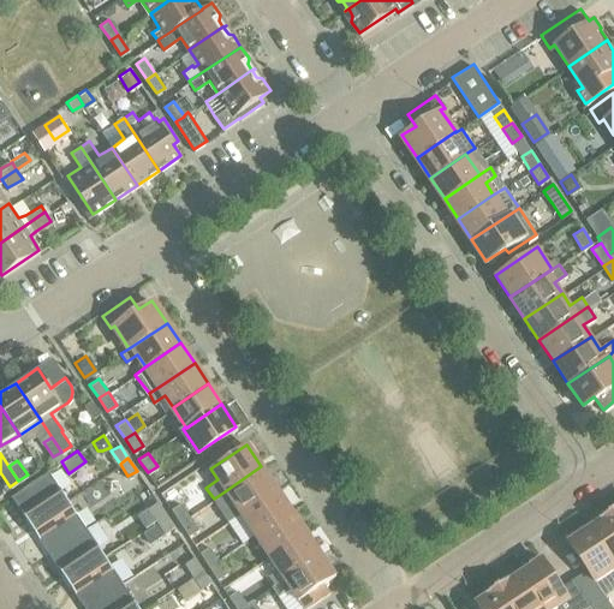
[(225,491),(214,499),(219,507),(228,520),(239,513),(276,488),(261,466),(225,491)]
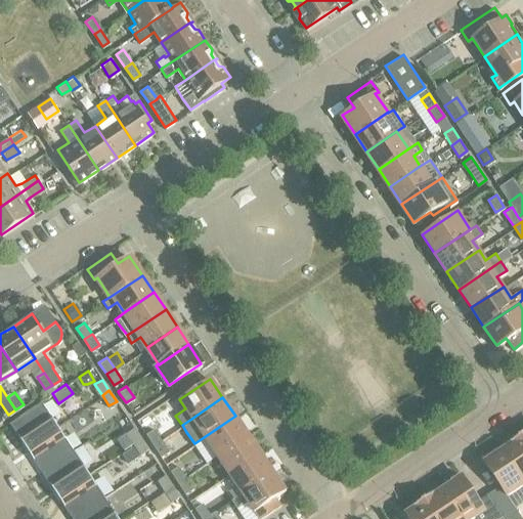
[(9,422),(27,449),(59,429),(41,401),(9,422)]
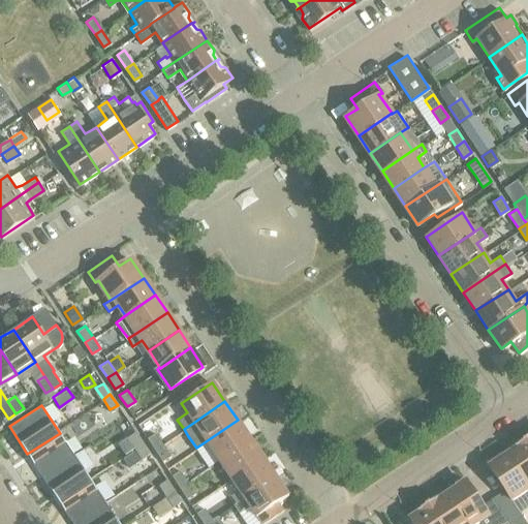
[(206,441),(218,460),(249,438),(238,420),(206,441)]
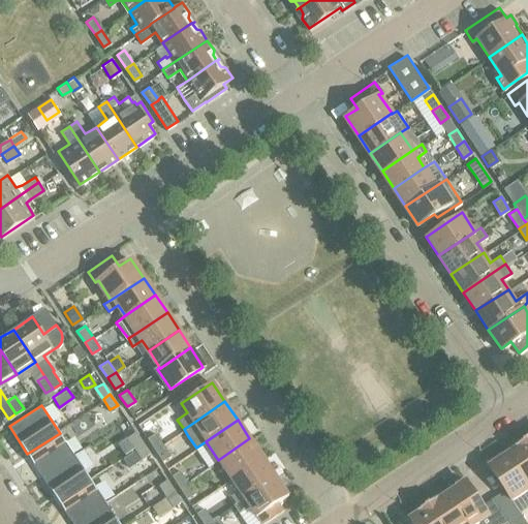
[(127,435),(134,447),(142,441),(134,431),(127,435)]
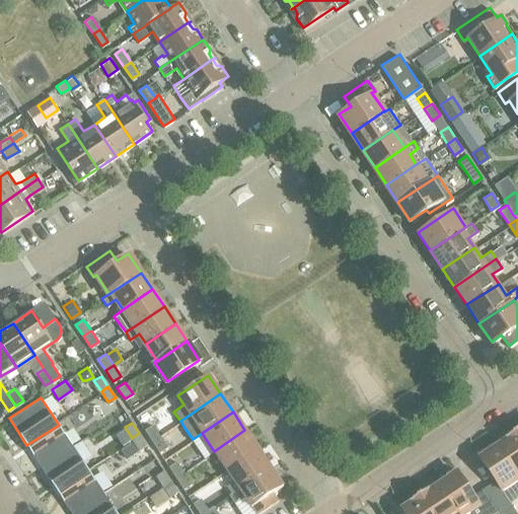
[(152,423),(144,429),(151,440),(159,434),(152,423)]
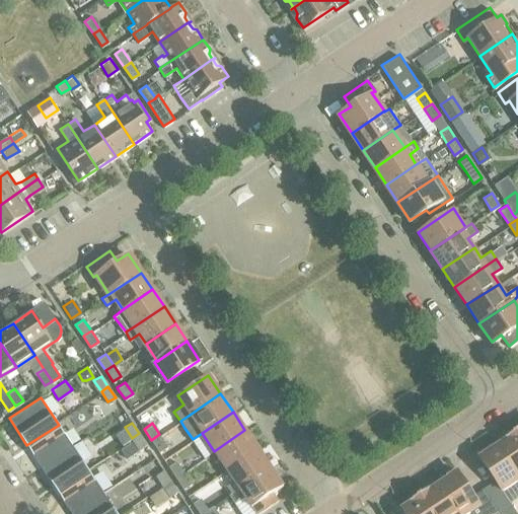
[(26,445),(42,467),(75,449),(59,425),(26,445)]
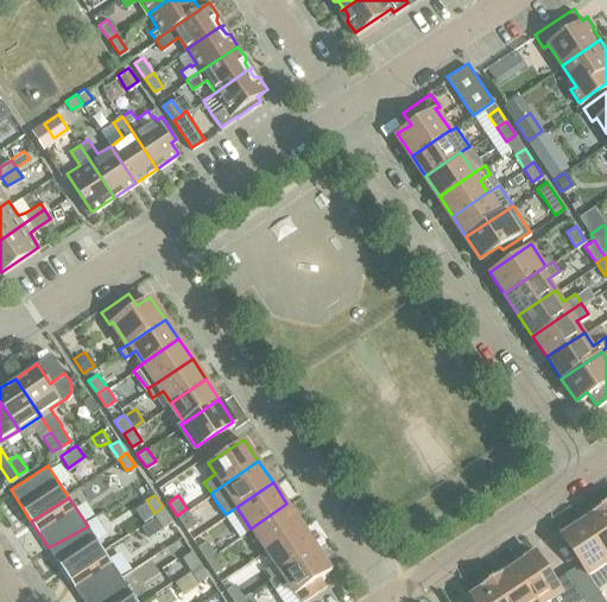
[(251,528),(265,549),(301,525),(286,504),(251,528)]
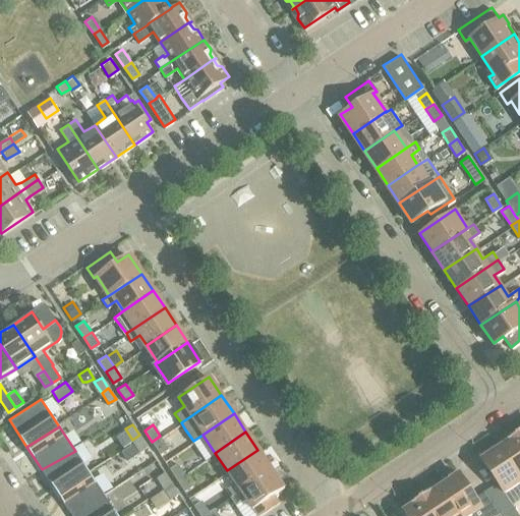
[(507,439),(499,444),(519,475),(519,436),(517,432),(507,438),(507,439)]
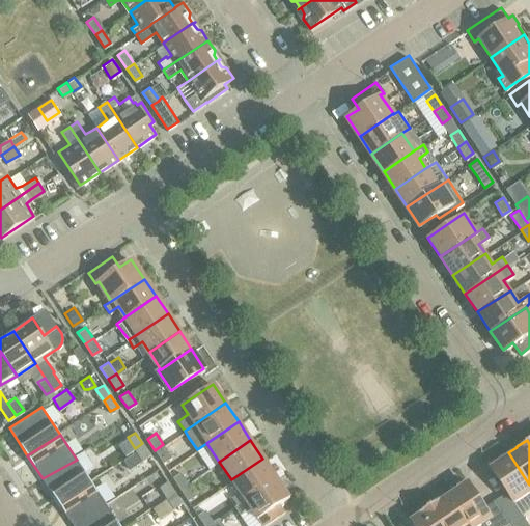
[(142,443),(135,448),(142,460),(149,454),(142,443)]
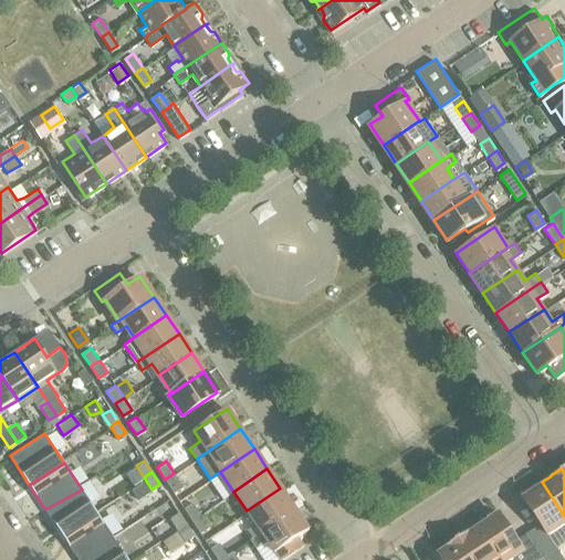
[(165,479),(173,492),(181,486),(174,473),(165,479)]
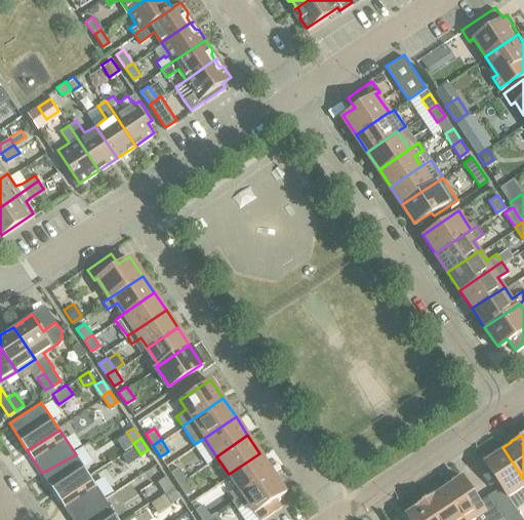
[(132,446),(122,453),(128,462),(138,455),(132,446)]
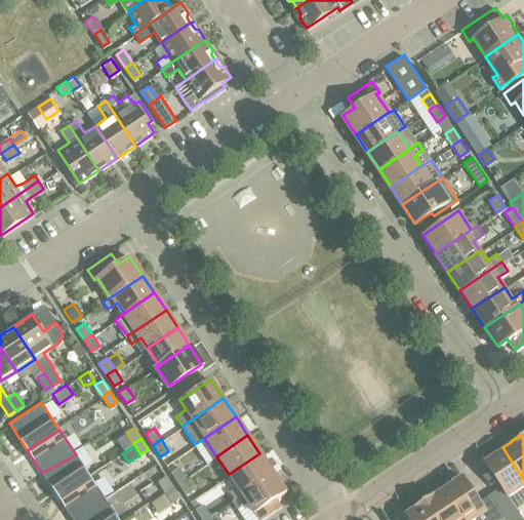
[(500,485),(489,492),(504,515),(516,508),(507,495),(523,483),(523,479),(502,447),(492,454),(494,457),(486,463),(500,485)]
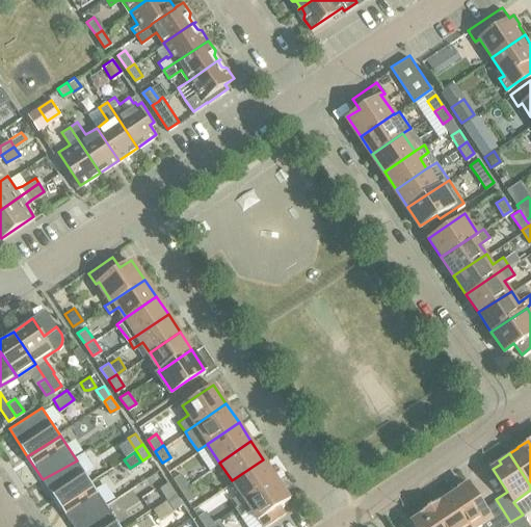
[(263,459),(232,480),(239,492),(232,497),(237,504),(244,499),(275,478),(263,459)]
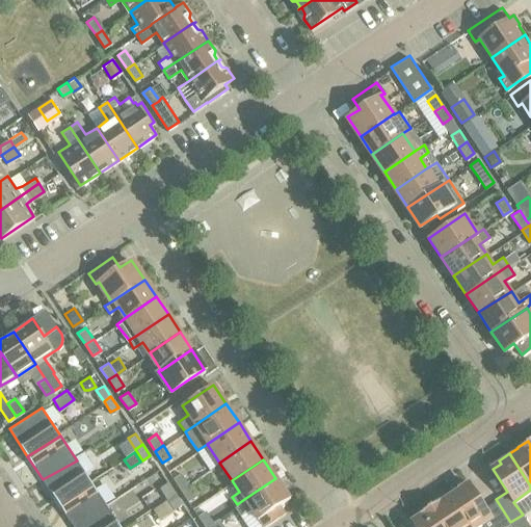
[(43,479),(58,503),(94,484),(77,460),(43,479)]
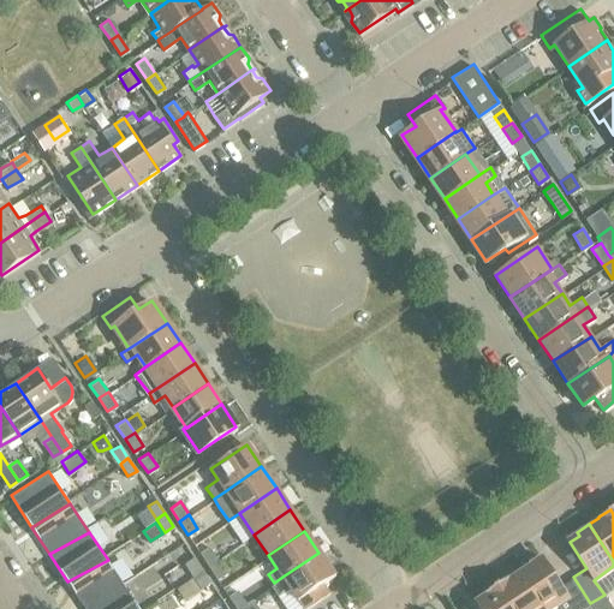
[(200,551),(208,565),(218,559),(209,545),(200,551)]
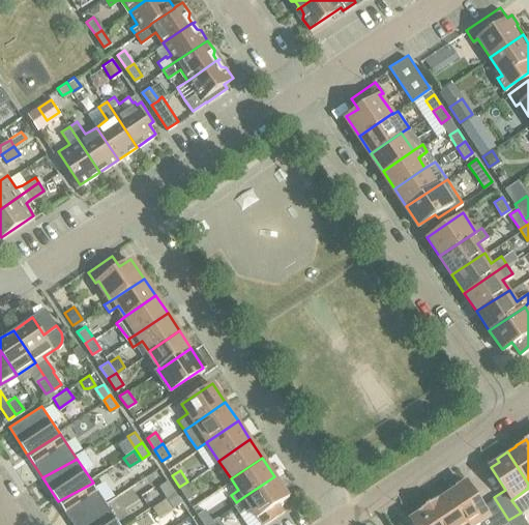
[(236,502),(233,504),(239,512),(248,505),(256,517),(257,517),(261,524),(273,516),(285,508),(280,501),(288,496),(274,476),(243,497),(236,502)]
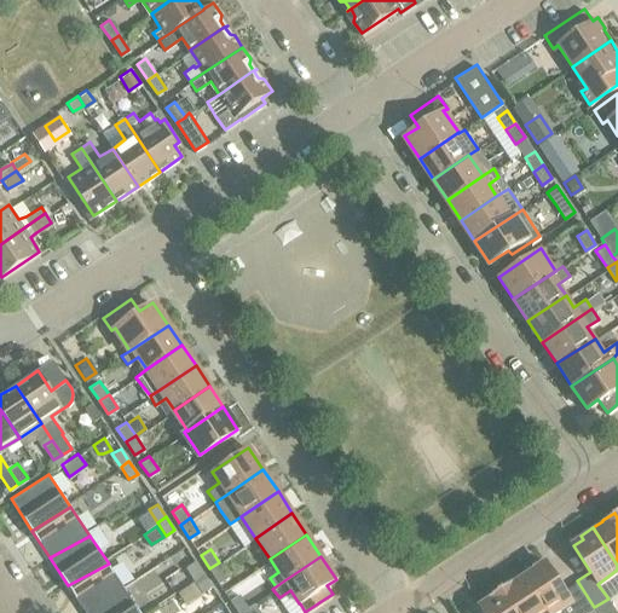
[(185,566),(194,578),(202,571),(195,560),(185,566)]
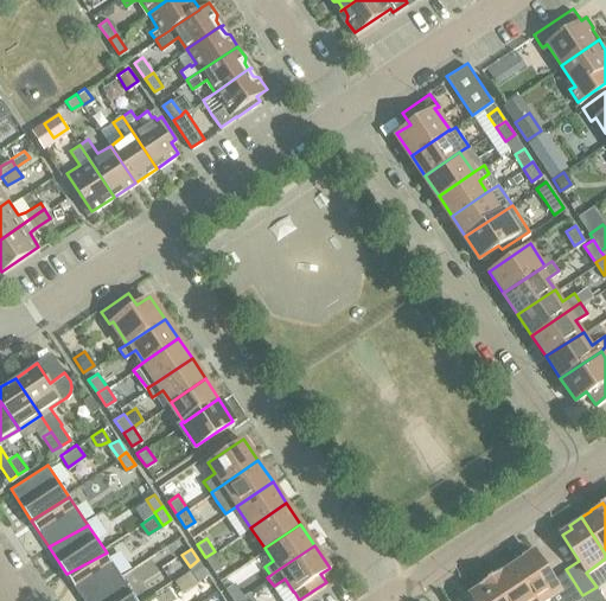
[(512,563),(536,600),(542,600),(549,596),(552,600),(573,600),(582,595),(566,570),(554,579),(535,549),(512,563)]
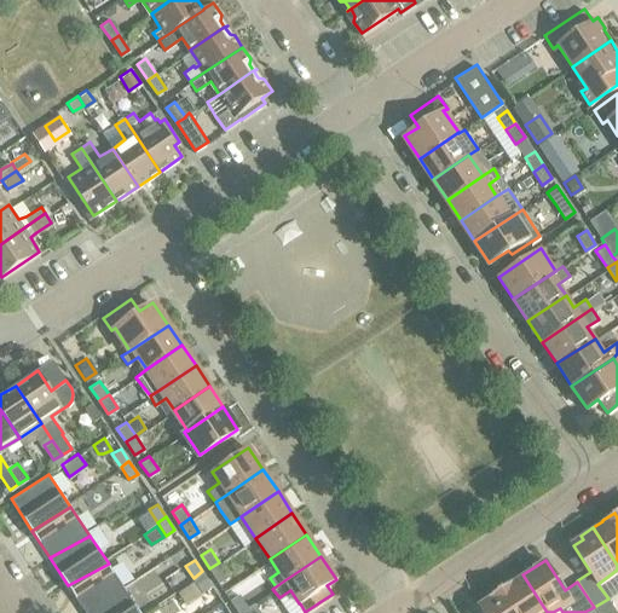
[(219,562),(209,568),(218,582),(227,576),(219,562)]
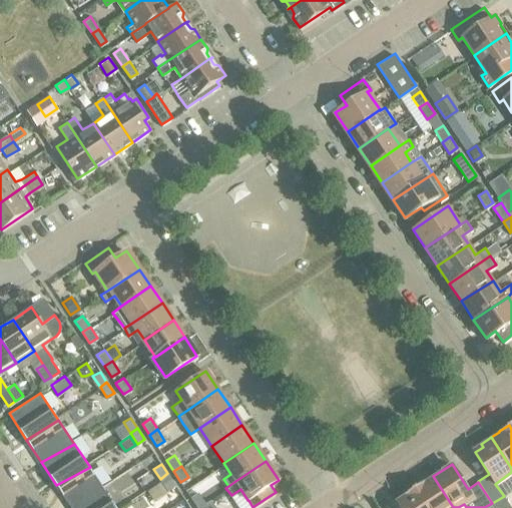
[(56,485),(71,507),(73,507),(104,489),(90,467),(56,485)]
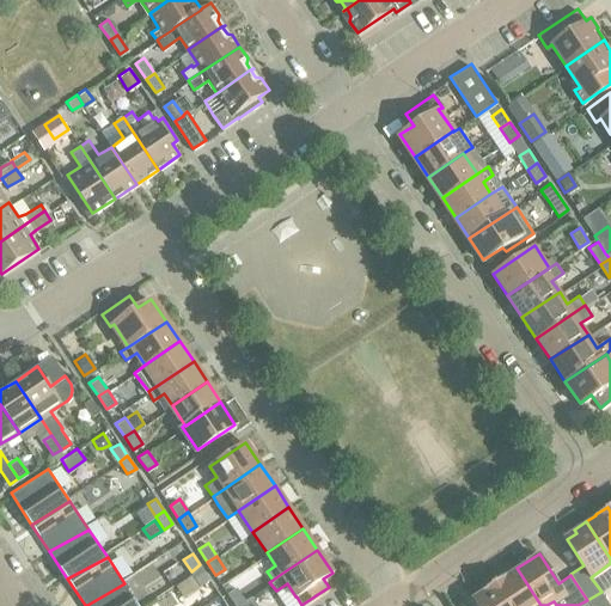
[(200,564),(191,571),(200,585),(208,579),(200,564)]
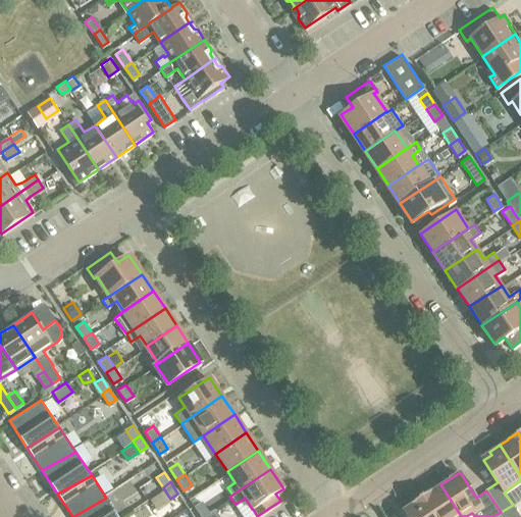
[(431,489),(421,496),(434,516),(461,516),(440,484),(432,490),(431,489)]
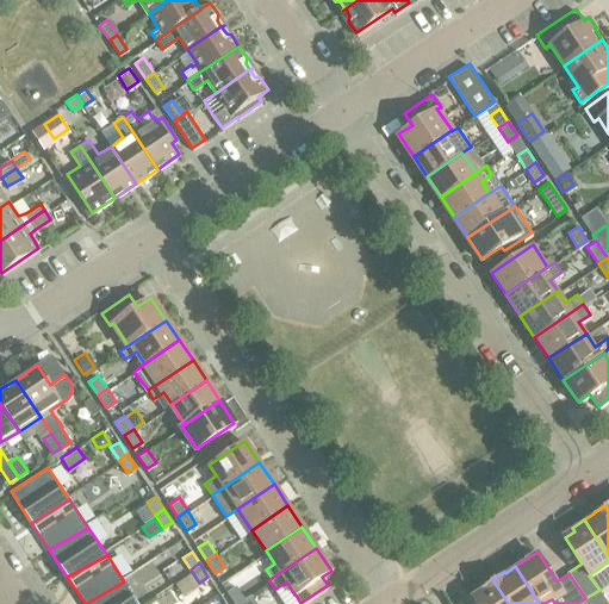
[(508,603),(492,579),(479,587),(483,592),(473,598),(476,603),(508,603)]
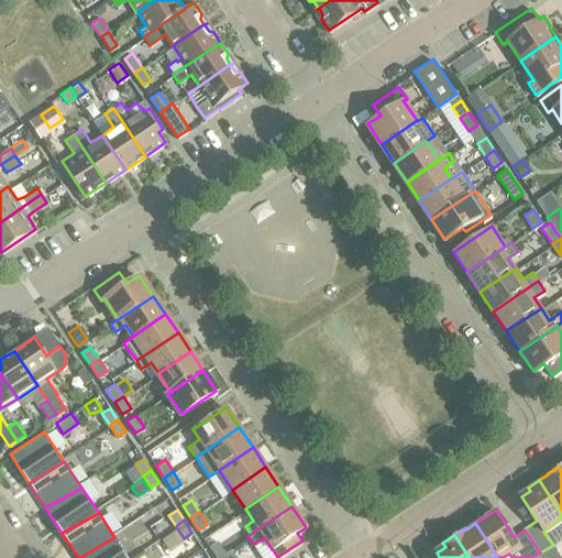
[(80,557),(128,557),(114,537),(80,557)]
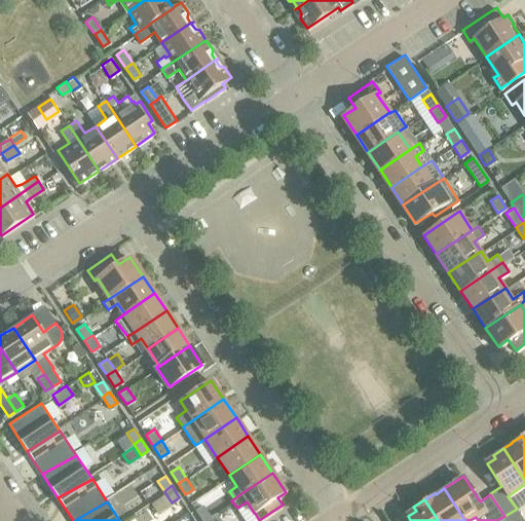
[(195,509),(202,520),(211,515),(202,504),(195,509)]
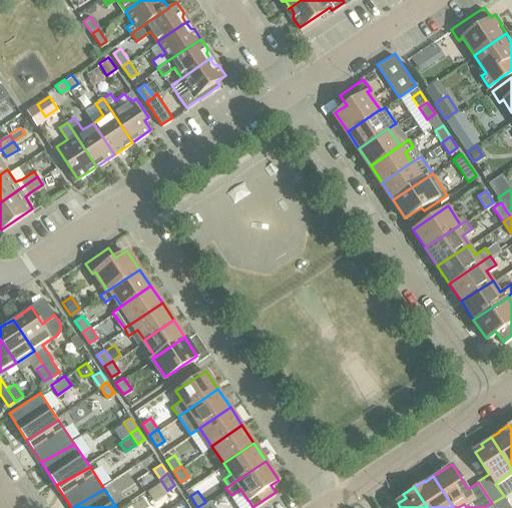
[(205,502),(197,507),(216,507),(210,498),(205,502)]
